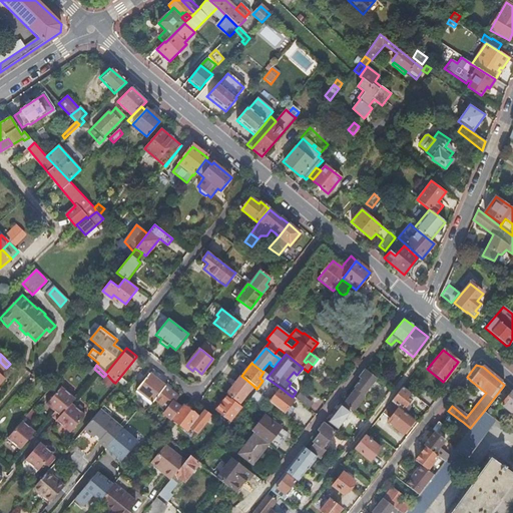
[(97,372),(90,366),(85,371),(92,377),(97,372)]
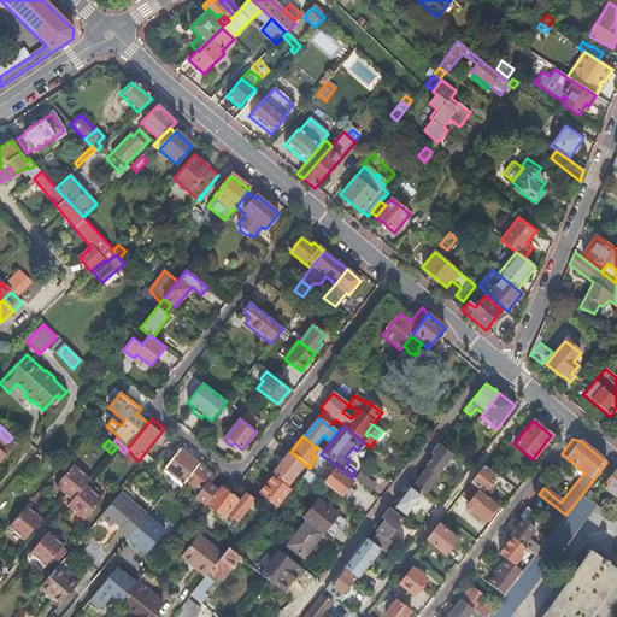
[(452,454),(438,444),(432,453),(435,456),(427,466),(428,468),(412,487),(422,494),(425,494),(438,479),(438,476),(438,475),(452,456),(452,454)]
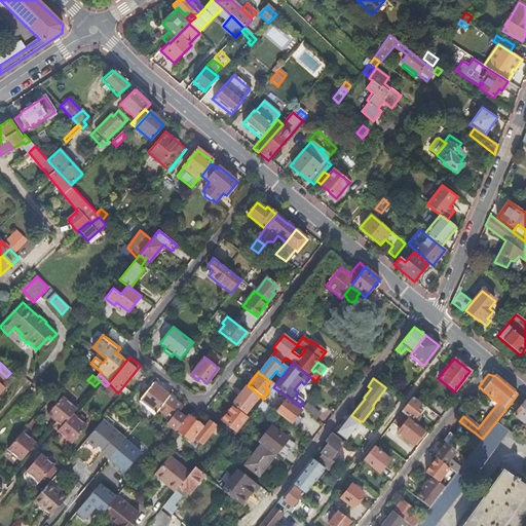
[(273,386),(274,384),(270,381),(266,387),(269,390),(273,386)]
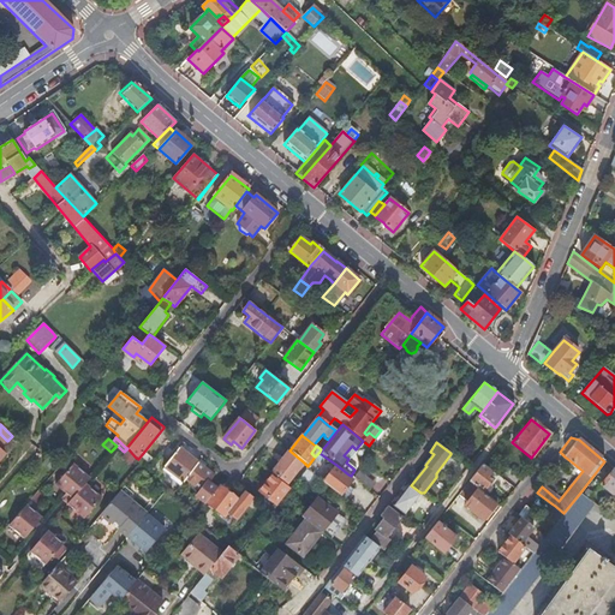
[(198,464),(180,448),(168,463),(165,467),(175,476),(173,479),(180,485),(185,479),(198,464)]
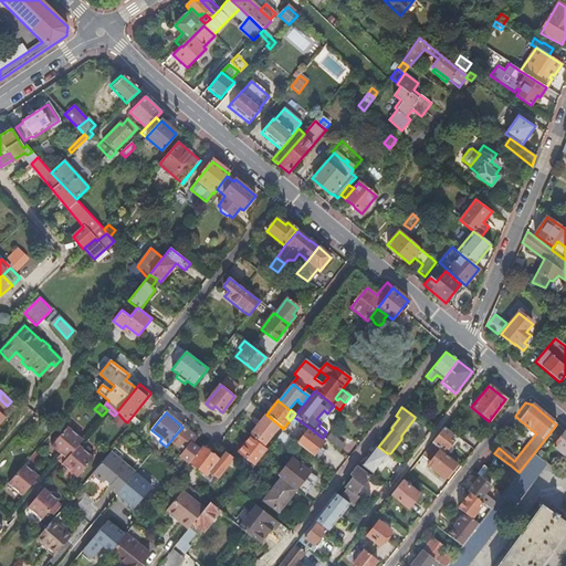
[(125,421),(118,415),(113,422),(121,428),(126,421),(125,421)]
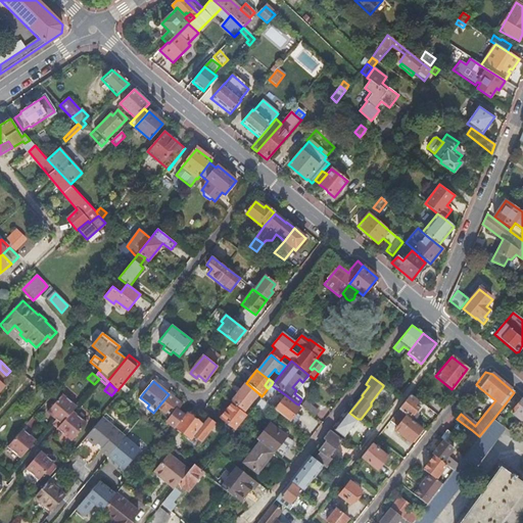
[(244,412),(258,393),(246,383),(231,401),(244,412)]
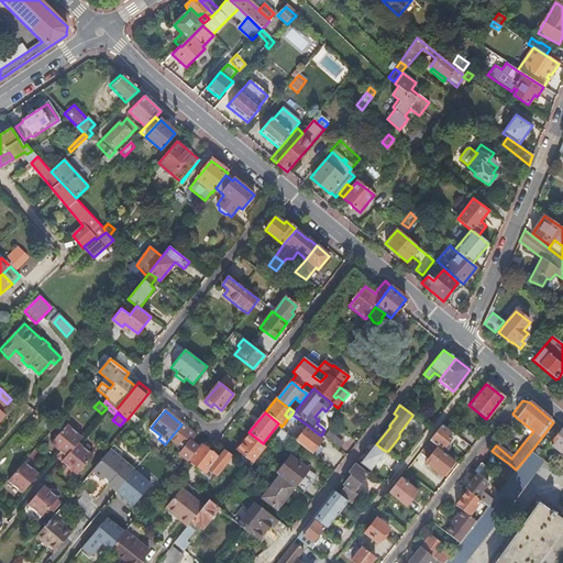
[(285,433),(297,418),(293,415),(293,414),(288,418),(282,427),(279,429),(282,431),(285,433)]
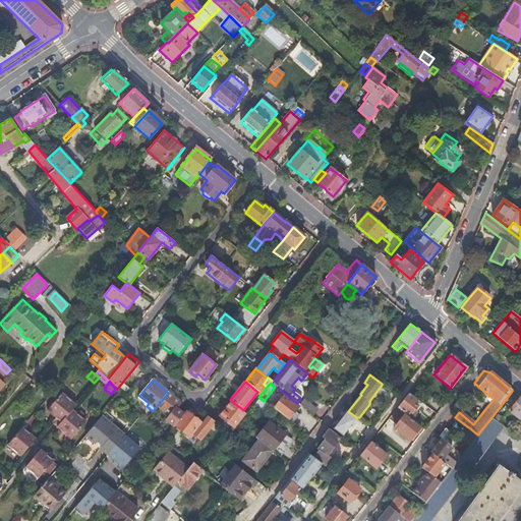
[(132,404),(139,396),(142,392),(136,387),(127,399),(132,404)]
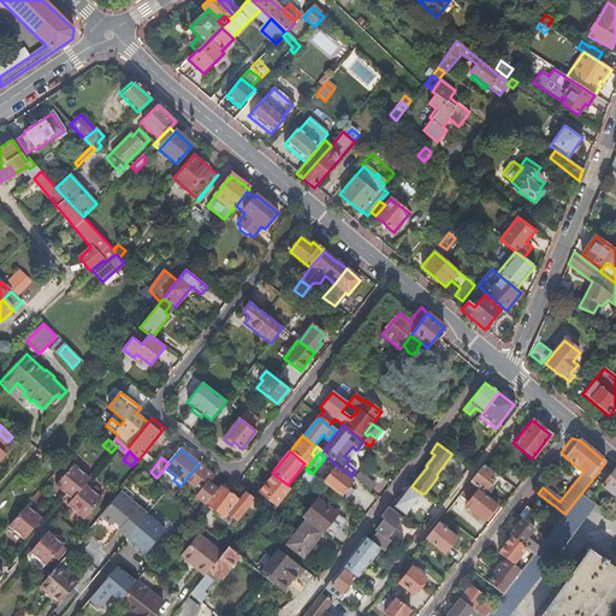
[(214,477),(199,465),(185,480),(200,492),(196,497),(206,504),(218,490),(208,483),(214,477)]
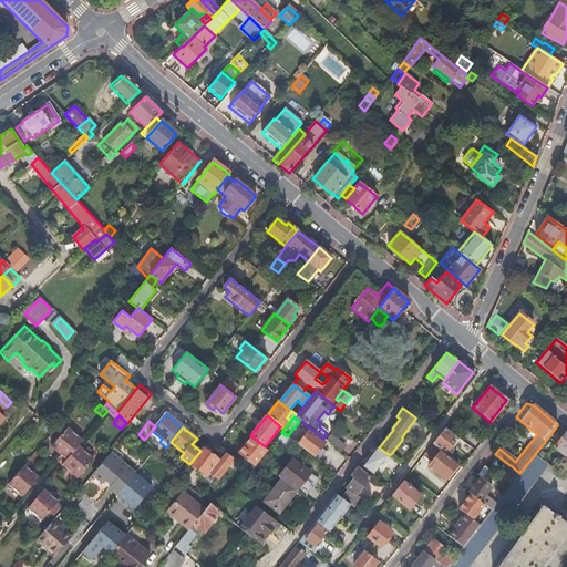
[(83,442),(68,429),(51,447),(60,455),(65,460),(62,465),(78,478),(93,460),(79,446),(83,442)]
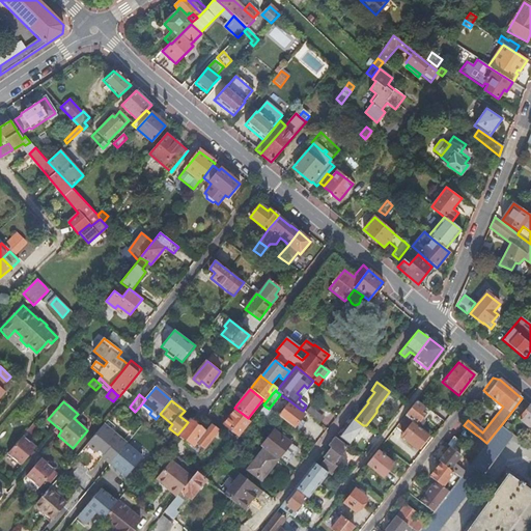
[(300,412),(301,410),(290,401),(288,403),(300,412)]
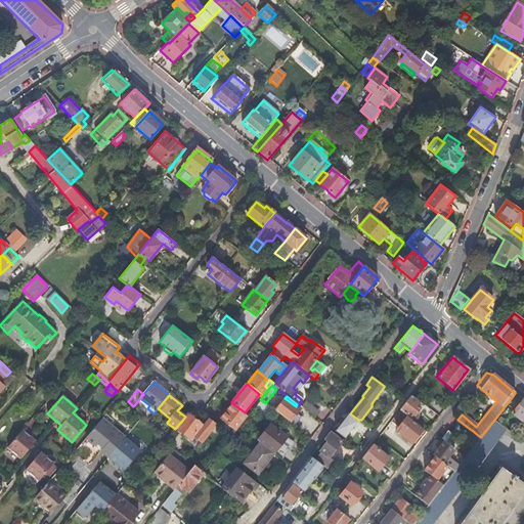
[(416,413),(423,404),(422,403),(416,399),(411,396),(405,403),(399,410),(413,422),(418,416),(416,413)]
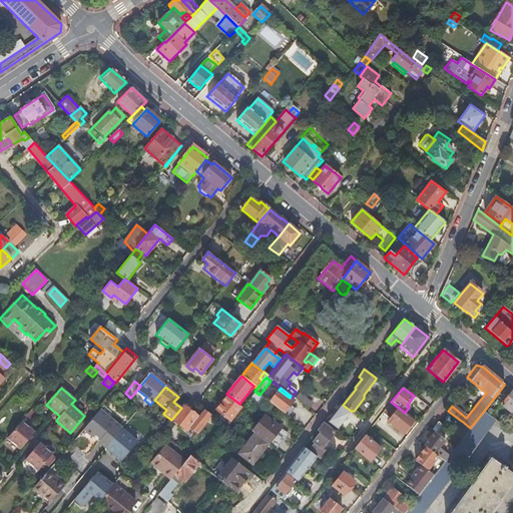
[(269,402),(284,414),(290,406),(294,402),(290,398),(279,390),(269,402)]
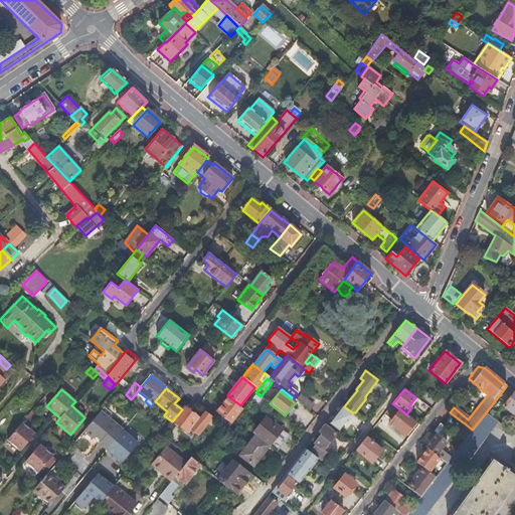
[(514,393),(503,406),(503,407),(514,416),(514,393)]
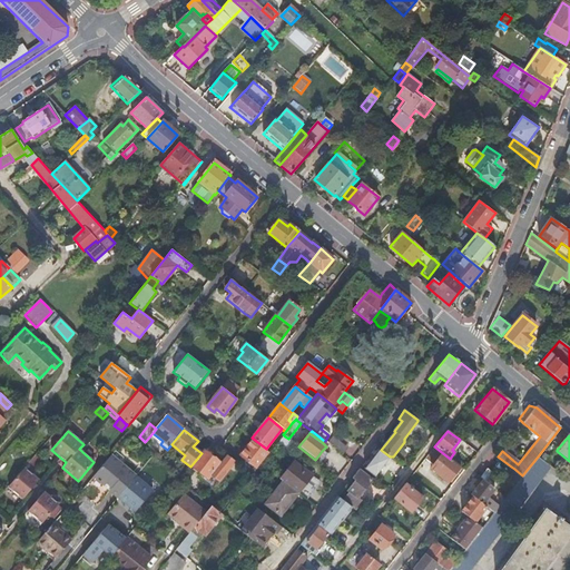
[(290,440),(288,439),(285,436),(278,443),(284,448),(290,440)]
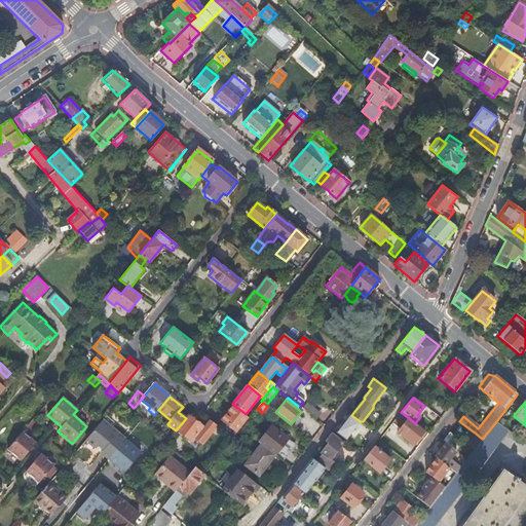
[(302,409),(315,419),(320,414),(306,404),(302,409)]
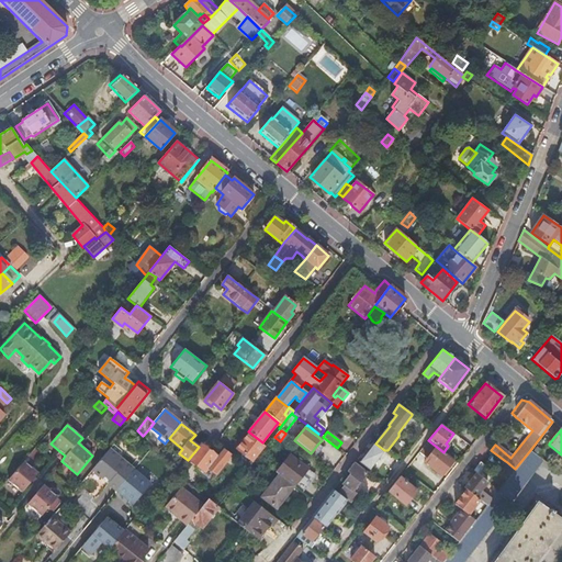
[(257,458),(265,447),(249,435),(237,449),(253,462),(257,458)]
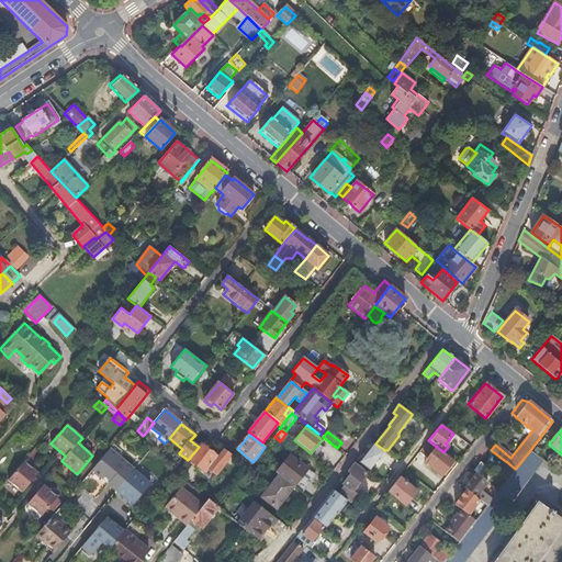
[(441,476),(453,460),(444,452),(428,440),(418,452),(427,459),(425,462),(431,468),(430,468),(441,476)]
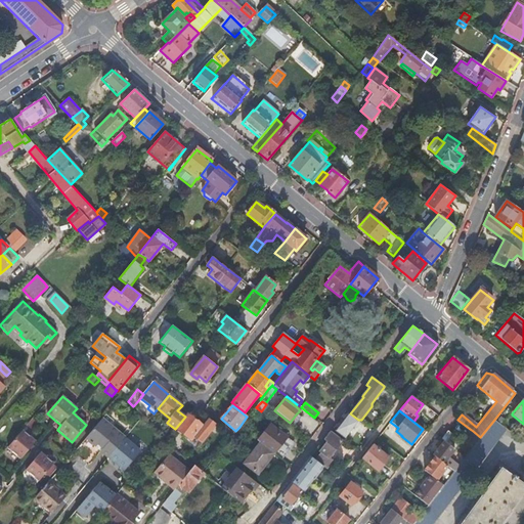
[(357,422),(345,412),(340,418),(343,421),(335,431),(344,438),(357,422)]
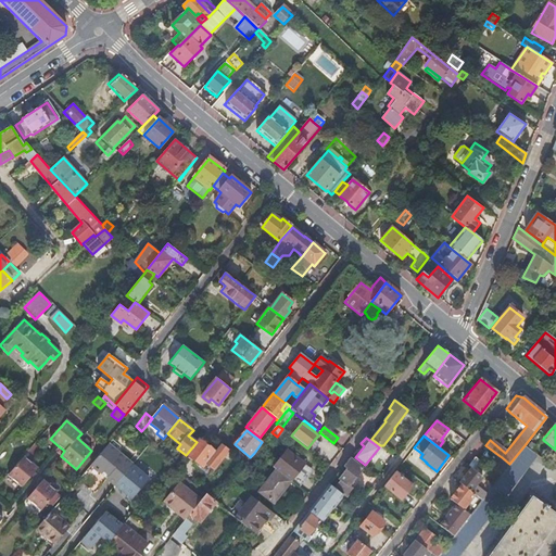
[(199,439),(197,442),(186,455),(197,464),(202,468),(205,464),(213,470),(229,451),(223,444),(216,452),(199,439)]
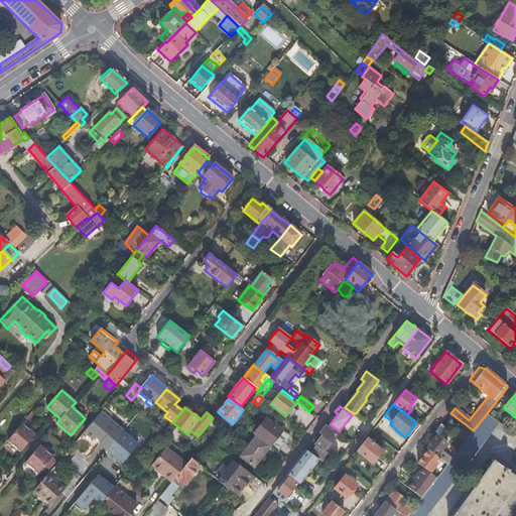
[(285,416),(289,419),(296,411),(291,408),(285,416)]
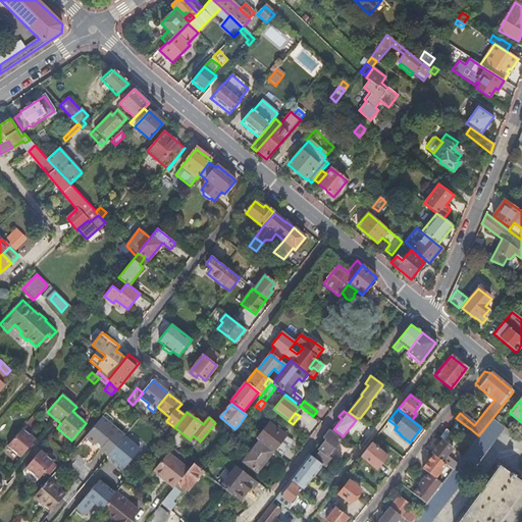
[(36,420),(32,417),(25,425),(29,428),(36,420)]
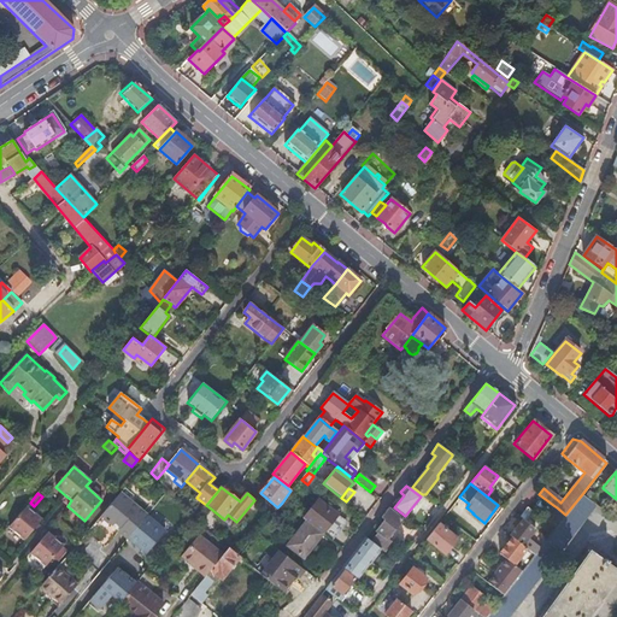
[(128,539),(147,516),(121,493),(101,516),(112,526),(115,523),(121,528),(119,530),(118,532),(128,539)]
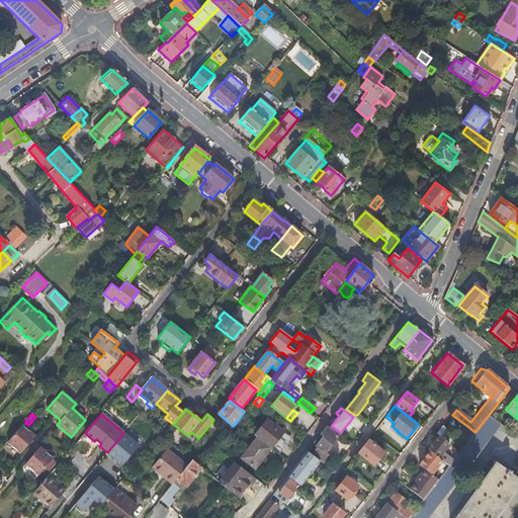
[(438,480),(423,500),(413,513),(408,517),(427,517),(501,425),(489,415),(475,432),(475,433),(466,443),(459,452),(453,460),(448,466),(439,478),(438,480)]
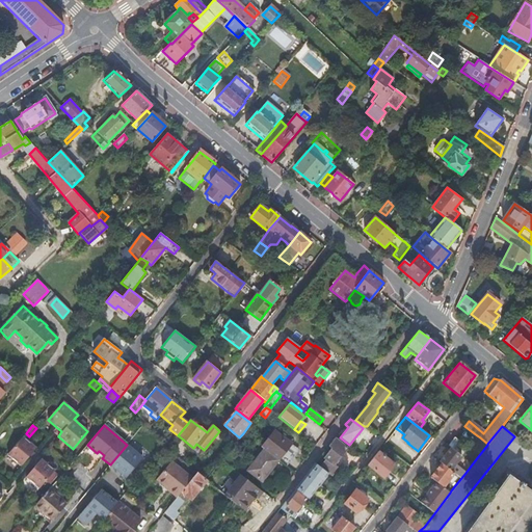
[(61,431),(56,427),(52,432),(58,436),(61,431)]
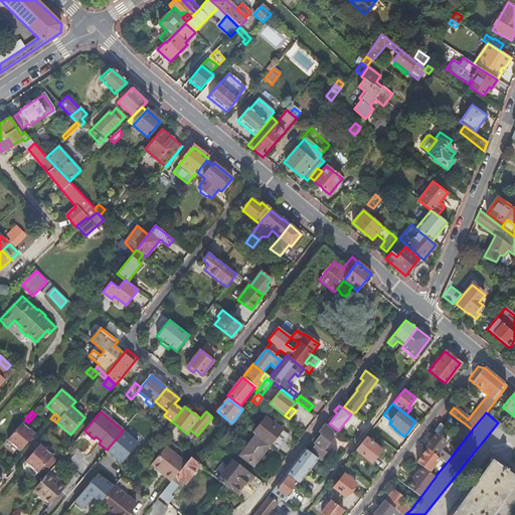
[(255,435),(270,446),(282,430),(266,417),(253,434),(255,435)]
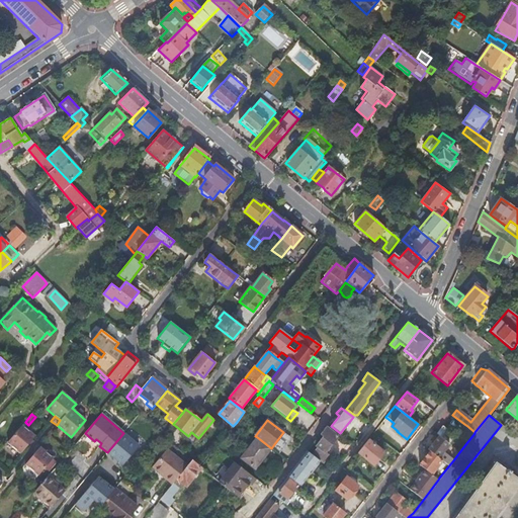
[(35,437),(22,425),(9,440),(7,442),(20,454),(35,437)]
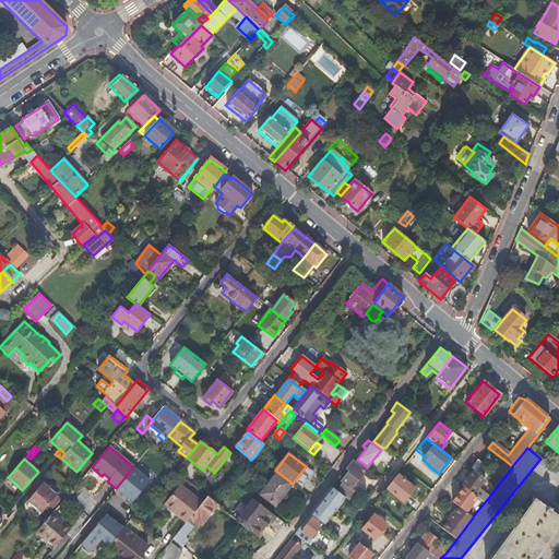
[(491,470),(503,478),(512,467),(500,459),(491,470)]
